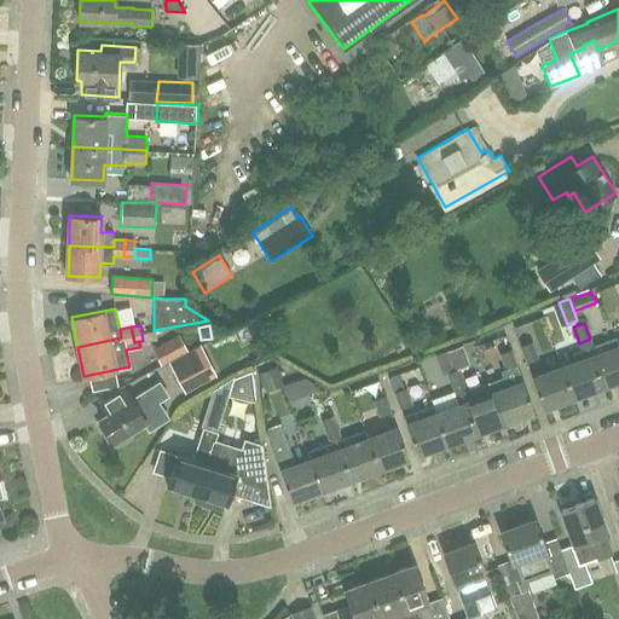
[(186,352),(187,351),(179,335),(152,350),(161,365),(186,352)]
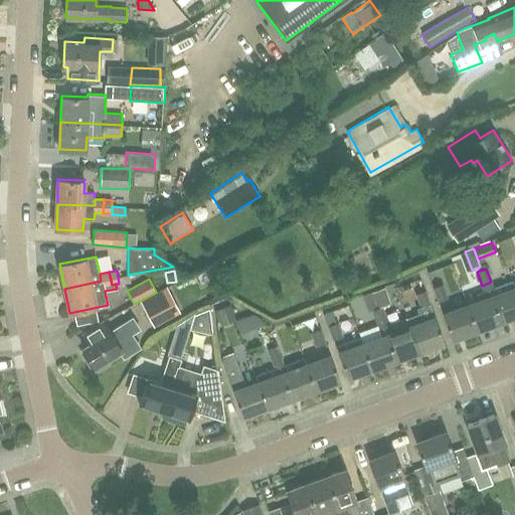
[(514,316),(514,288),(512,281),(493,288),(496,295),(491,297),(501,322),(514,316)]
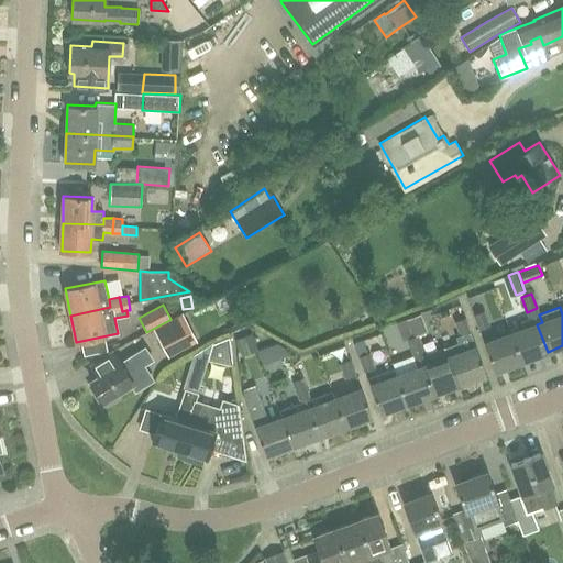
[(523,329),(511,333),(521,361),(548,352),(537,324),(542,322),(539,315),(537,308),(527,312),(529,318),(523,320),(520,321),(523,329)]
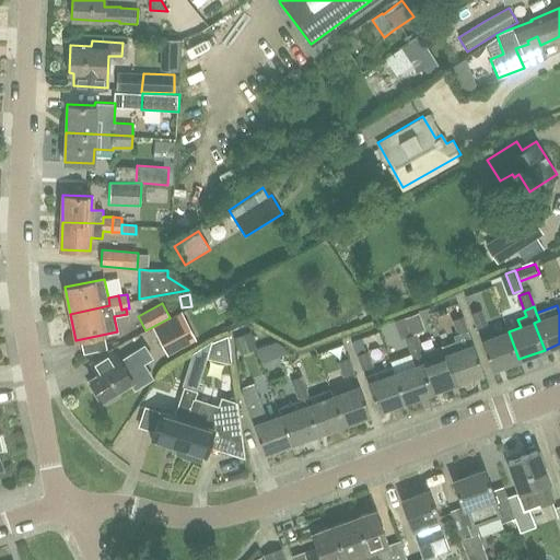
[(477,327),(486,324),(480,310),(471,313),(477,327)]
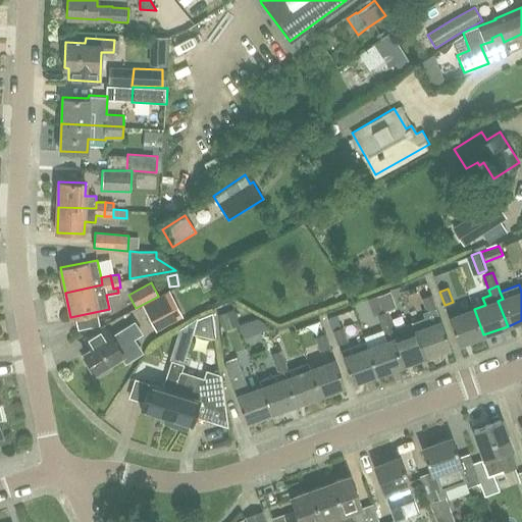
[(152,321),(177,308),(168,292),(144,305),(152,321)]
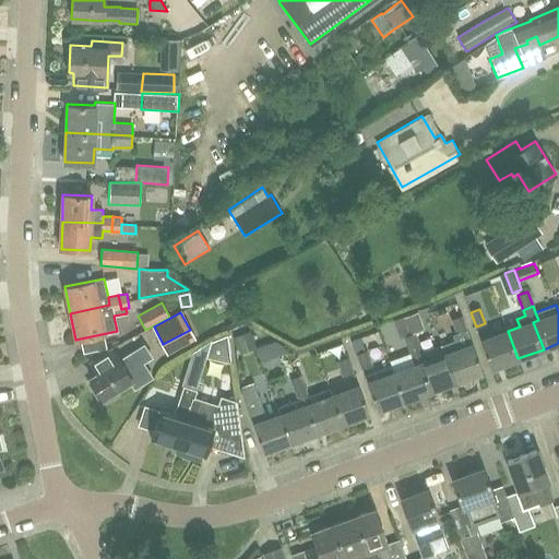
[(409,352),(419,347),(414,333),(424,330),(417,312),(403,318),(409,334),(404,336),(409,352)]
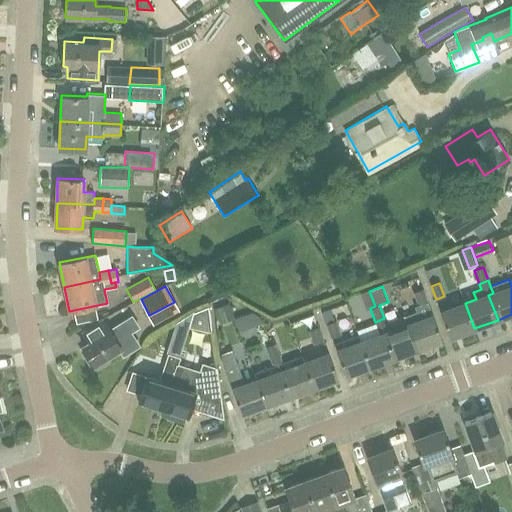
[(417,349),(441,341),(432,315),(422,289),(413,292),(418,306),(414,307),(416,312),(405,316),(417,349)]
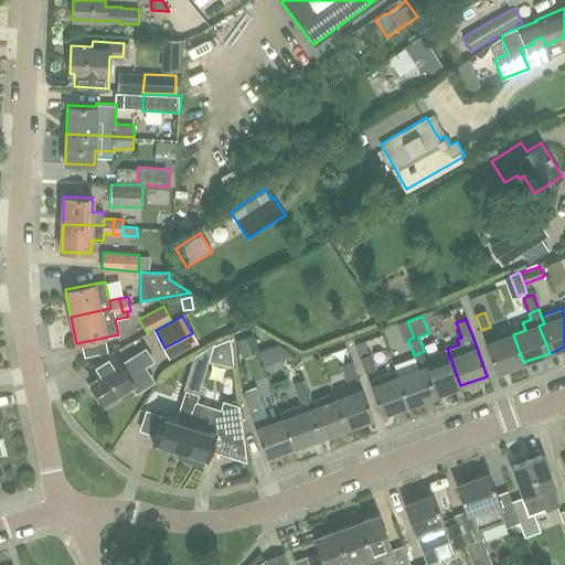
[(497,372),(523,362),(513,334),(486,344),(497,372)]
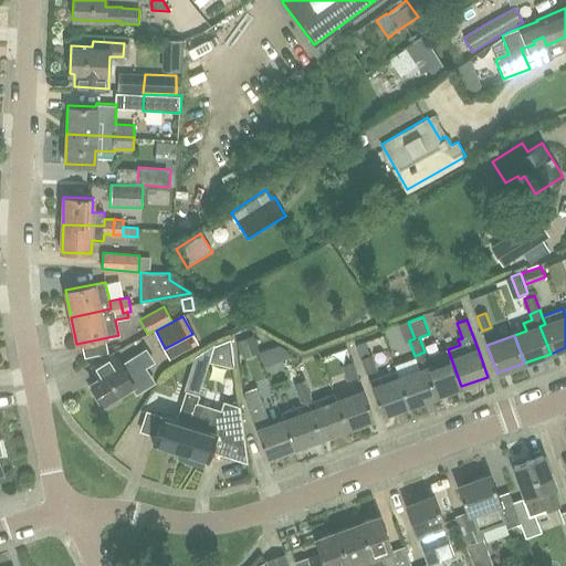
[(237,343),(242,358),(259,353),(253,337),(237,343)]
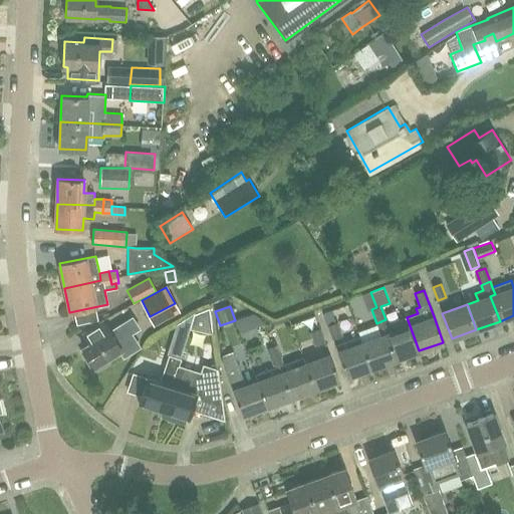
[(213,332),(209,309),(194,315),(190,328),(213,332)]
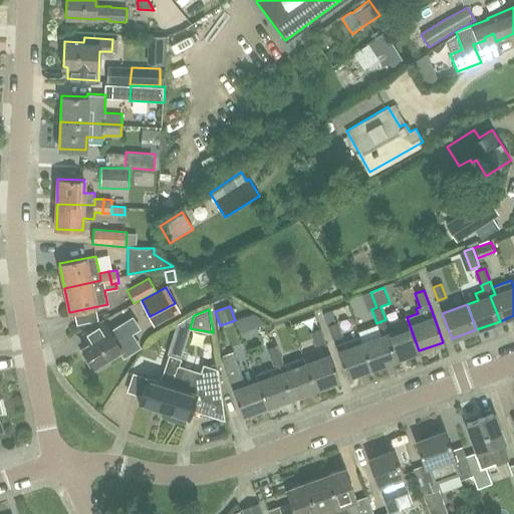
[(395,359),(419,350),(407,317),(388,324),(390,332),(386,334),(395,359)]
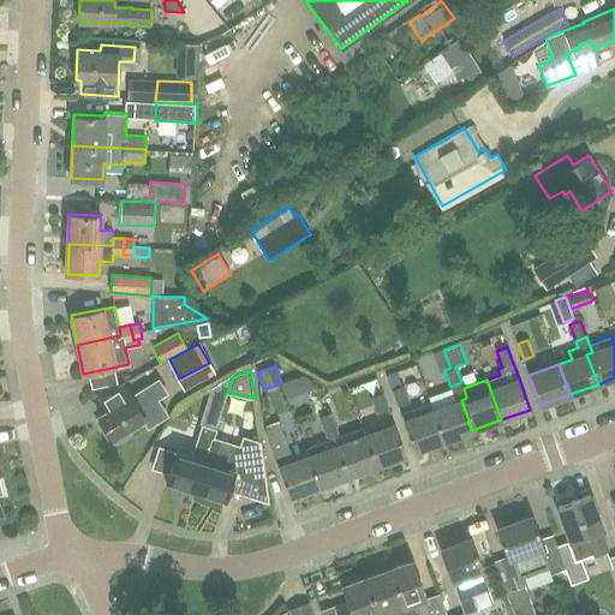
[(472,430),(461,400),(466,398),(464,388),(461,382),(451,387),(457,401),(433,410),(430,402),(429,402),(443,441),(472,430)]
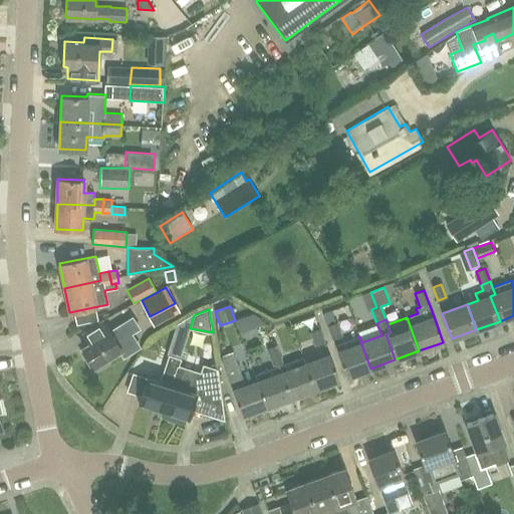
[(116,341),(134,331),(126,321),(109,331),(109,330),(82,347),(88,356),(84,358),(93,371),(106,363),(104,360),(121,349),(116,341)]
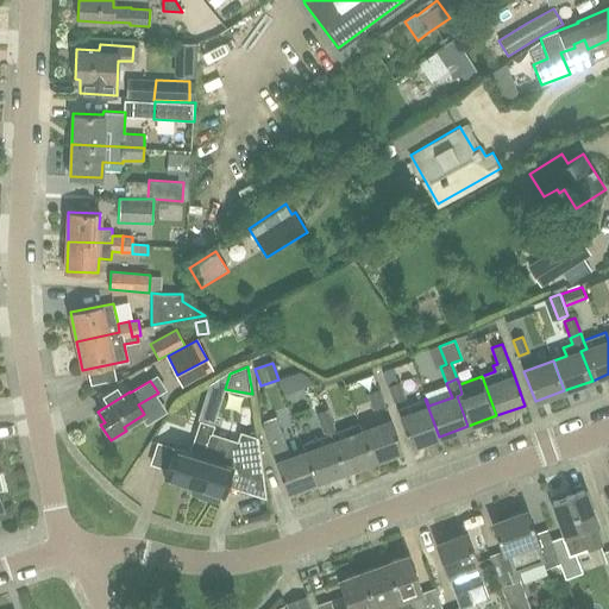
[(406,397),(399,382),(388,385),(387,387),(394,402),(406,397)]
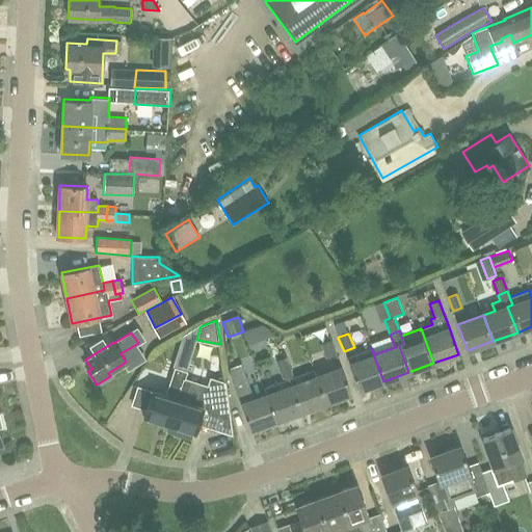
[(326,357),(336,354),(330,340),(321,344),(326,357)]
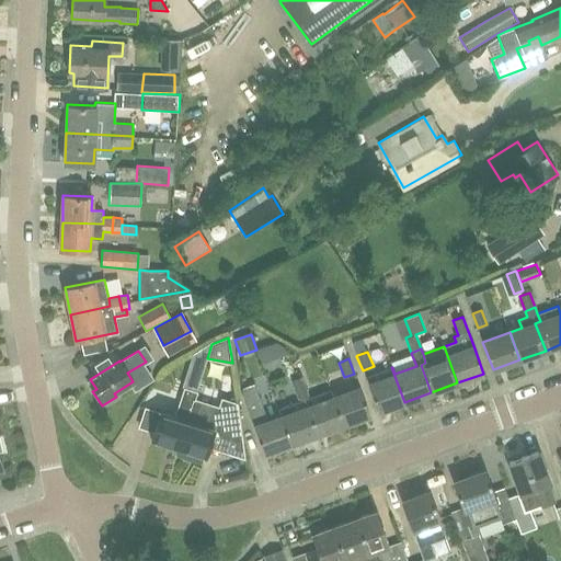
[(377,411),(404,402),(391,367),(366,377),(368,384),(367,384),(377,411)]
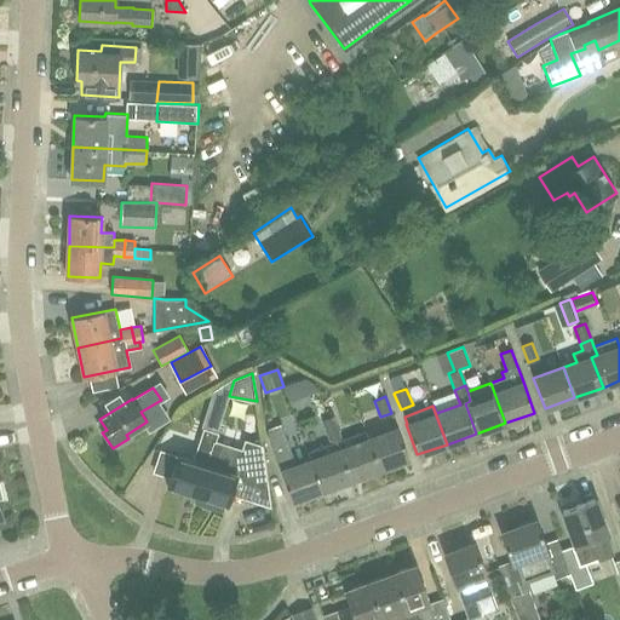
[(204,428),(193,459),(177,454),(167,486),(197,495),(217,432),(216,432),(222,415),(208,411),(204,428)]
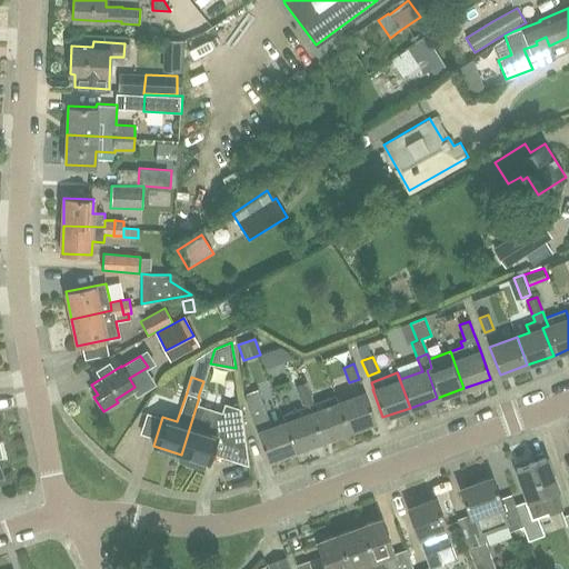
[(313,403),(306,381),(300,383),(321,440),(347,430),(337,402),(338,402),(335,396),(313,403)]
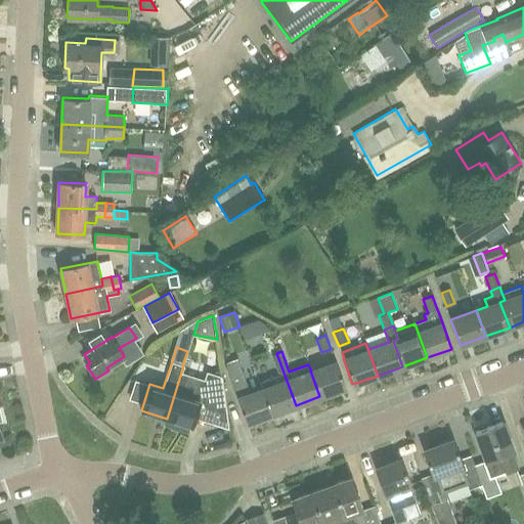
[(271,413),(296,405),(276,353),(272,355),(279,375),(260,382),(262,389),(271,413)]
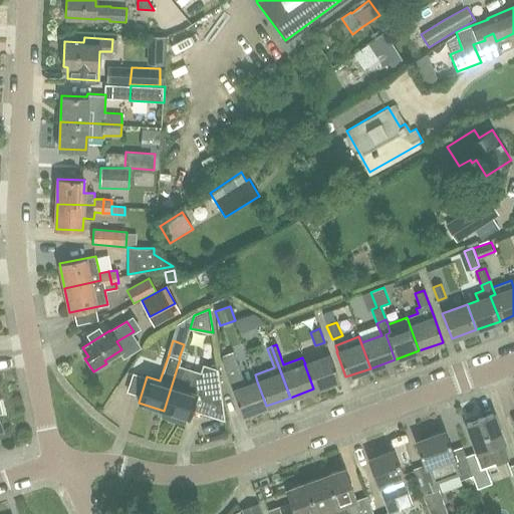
[(244,386),(239,373),(232,351),(222,355),(222,363),(241,415),(266,406),(257,381),(244,386)]
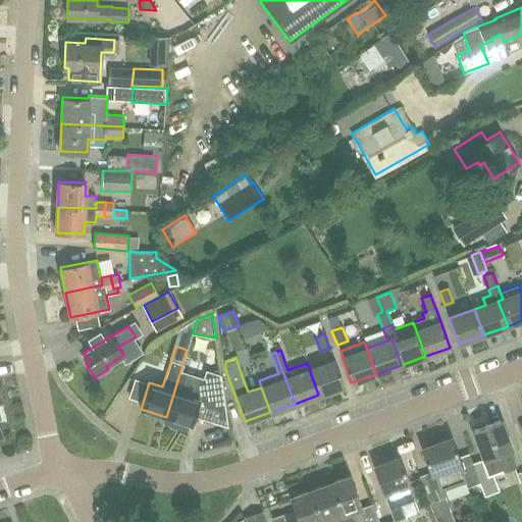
[(318,395),(344,385),(334,361),(310,369),(309,369),(318,395)]
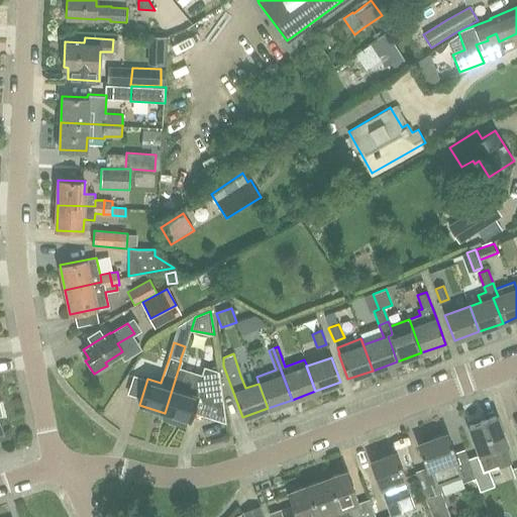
[(222,404),(218,373),(217,372),(205,368),(203,376),(189,372),(180,369),(182,362),(181,360),(165,413),(175,416),(173,422),(175,422),(185,426),(187,420),(189,420),(196,396),(222,404)]
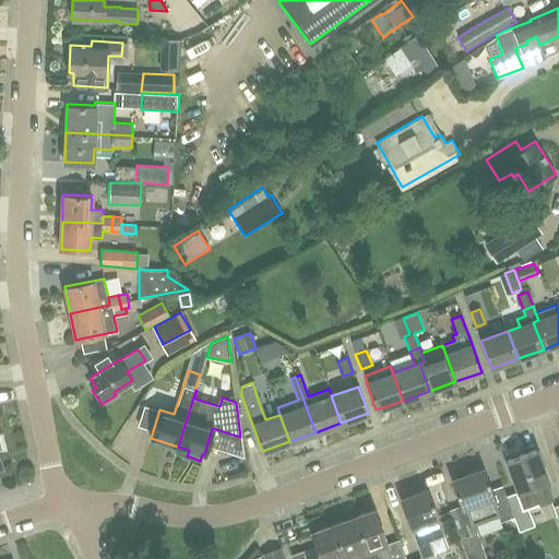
[(522,510),(552,499),(545,480),(547,479),(536,449),(507,460),(519,490),(515,491),(522,510)]
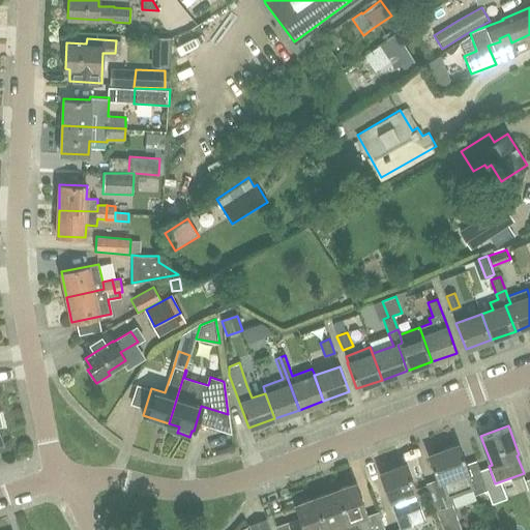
[(465,464),(458,444),(429,455),(438,479),(431,482),(437,497),(448,493),(449,496),(472,488),(475,494),(487,489),(476,460),(465,464)]
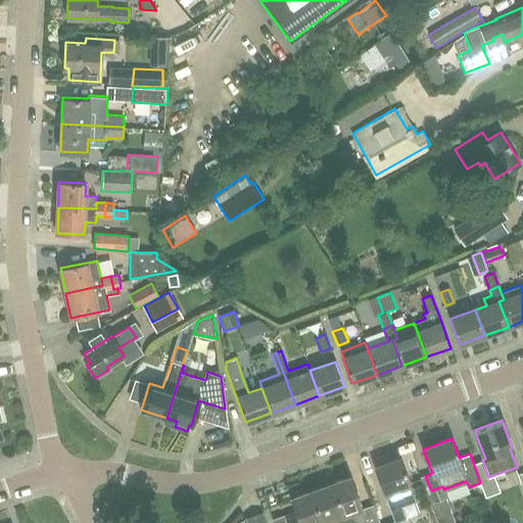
[(375,467),(394,521),(395,522),(398,522),(406,519),(401,507),(416,502),(399,458),(375,467)]
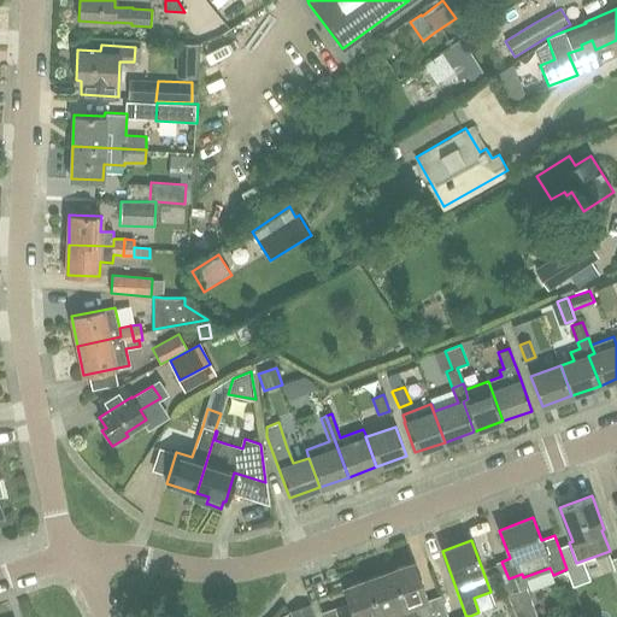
[(413,563),(389,570),(404,610),(405,609),(407,616),(432,616),(427,601),(413,563)]
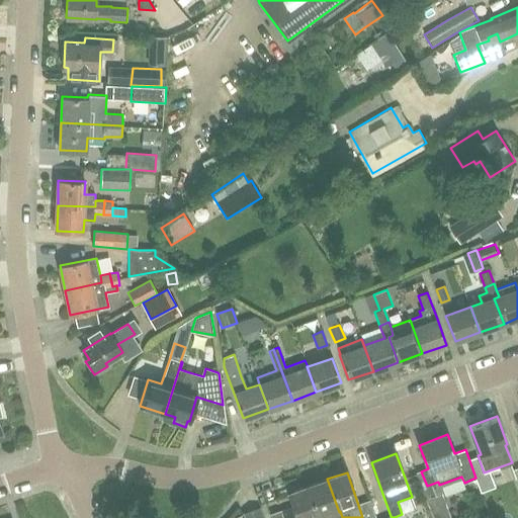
[(339,512),(327,479),(307,487),(318,517),(322,517),(330,515),(331,517),(342,517),(340,511),(339,512)]
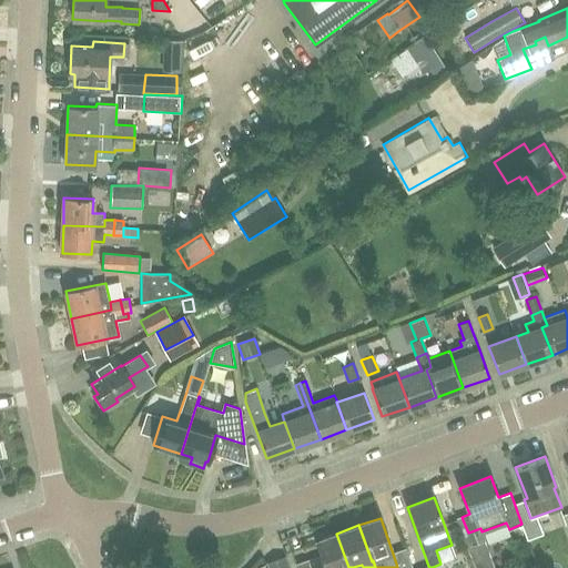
[(348,567),(336,534),(314,541),(320,556),(307,560),(310,567),(348,567)]
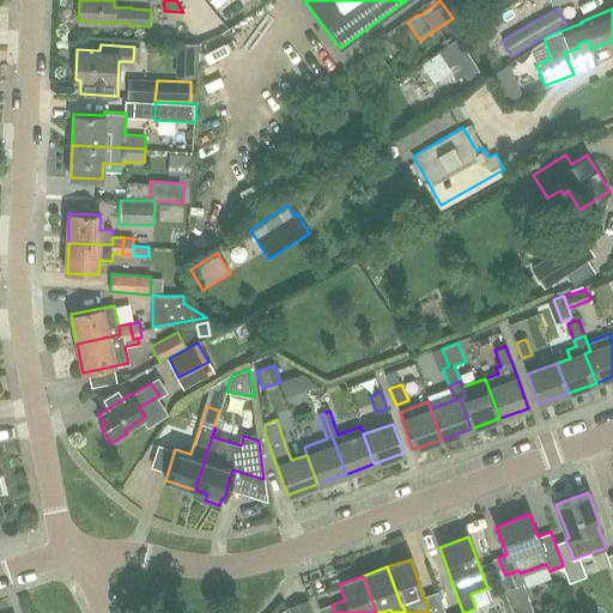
[(533,612),(522,583),(504,590),(511,612),(533,612)]
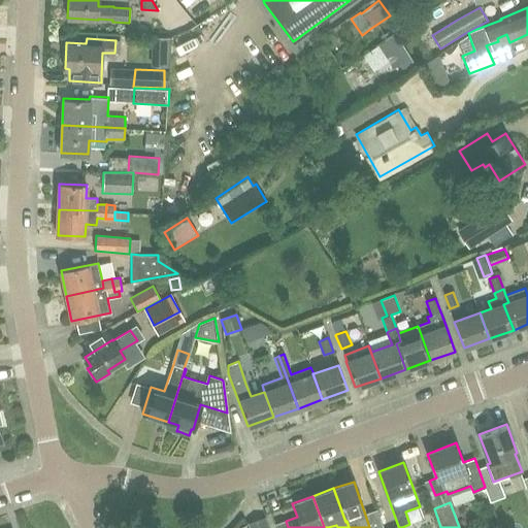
[(249,527),(268,527),(266,519),(249,525),(249,527)]
